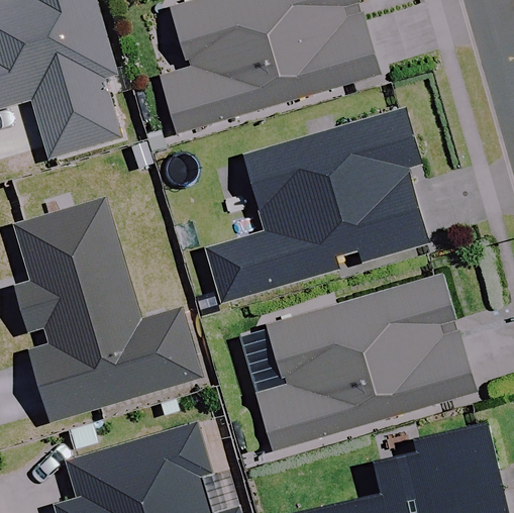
[(0,0),(0,107),(31,99),(49,159),(122,136),(105,78),(118,74),(95,0),(0,0)]
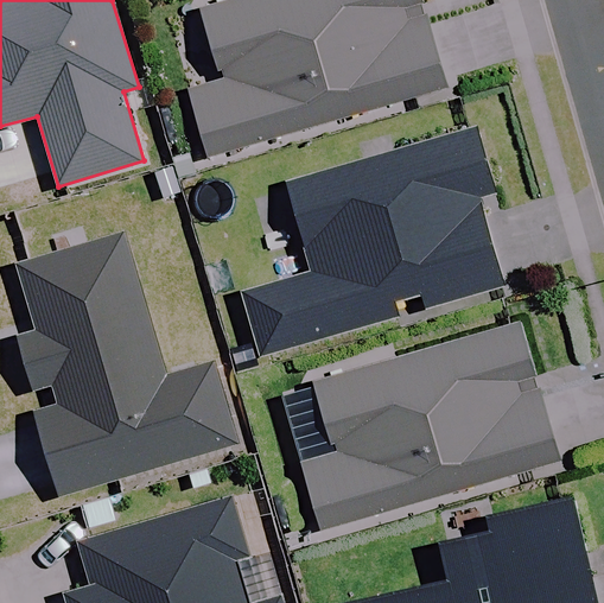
[(188,87),(207,157),(447,88),(426,13),(408,18),(405,7),(423,1),(423,0),(228,0),(198,10),(217,77),(188,87)]
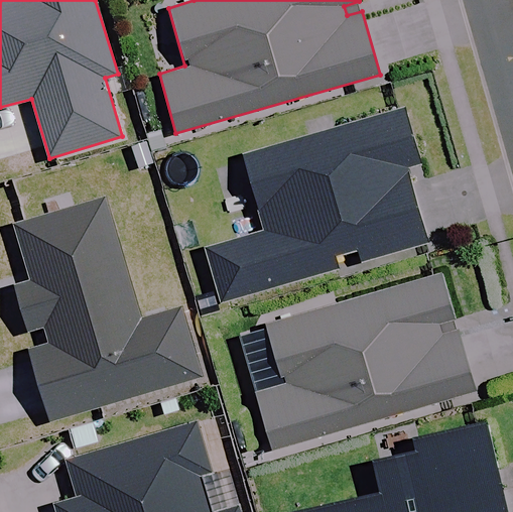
[(421,163),(404,106),(243,153),(262,229),(205,247),(222,301),(429,242),(408,167),(421,163)]
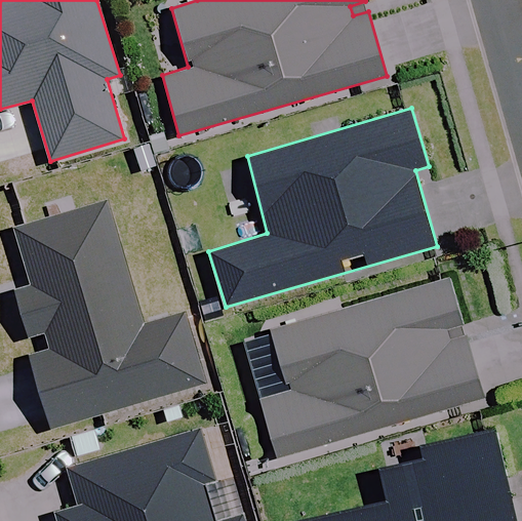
[(29,354),(50,430),(206,383),(185,311),(146,322),(108,198),(13,227),(31,283),(13,288),(29,337),(44,333),(48,348),(29,354)]
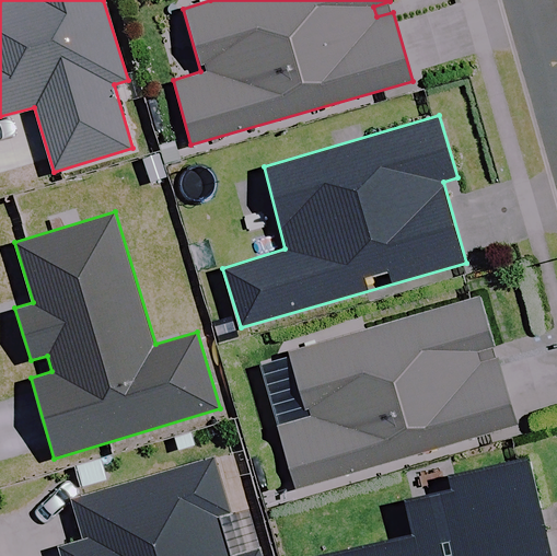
[(294,490),(517,425),(479,296),(288,351),(306,415),(276,424),(294,490)]
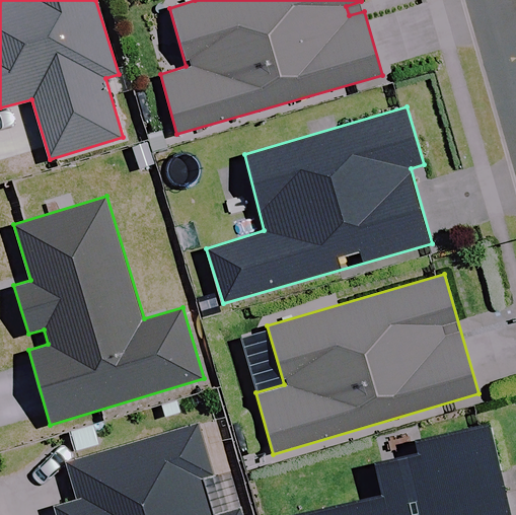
[(242,514),(240,508),(217,514),(212,514),(201,479),(213,475),(198,423),(66,461),(76,499),(55,506),(57,514),(242,514)]
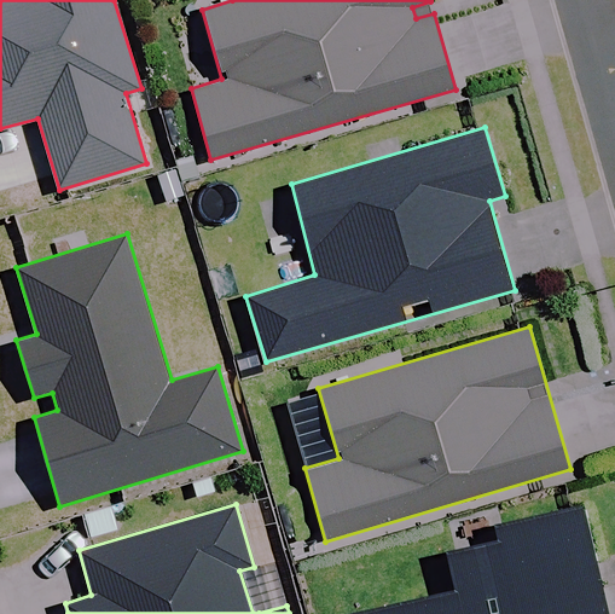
[(607,613),(581,508),(494,527),(498,542),(444,554),(452,589),(348,613),(607,613)]
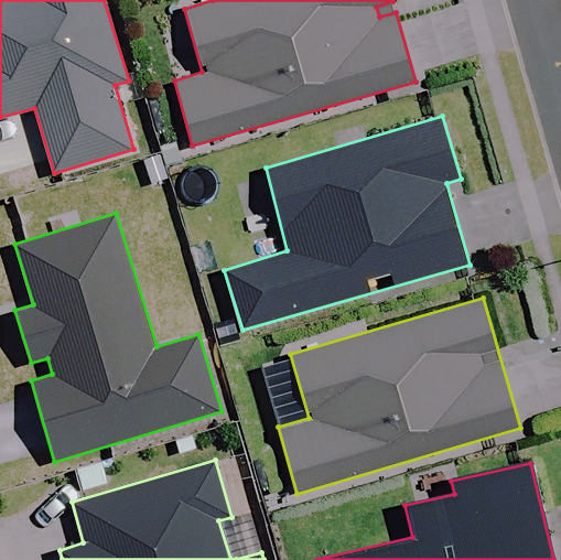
All buildings are outlined.
